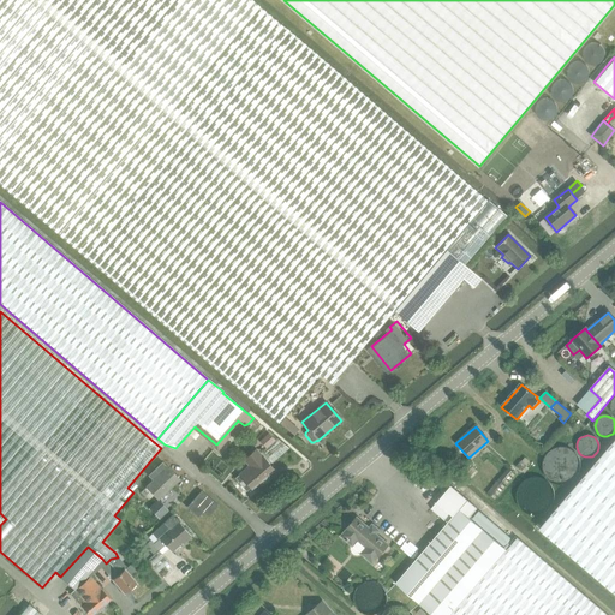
[(266,436),(261,441),(267,447),(272,442),(266,436)]
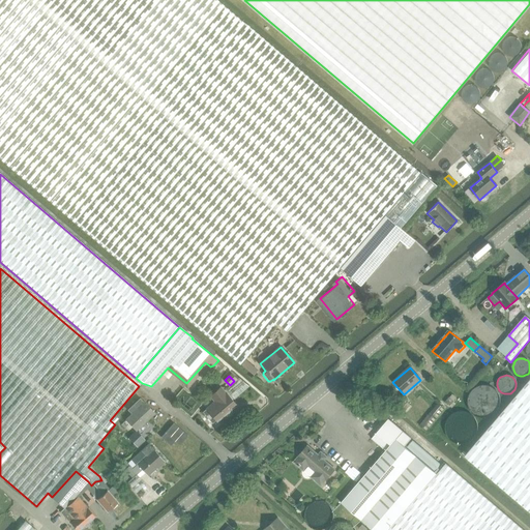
[(529,377),(465,453),(529,510),(529,377)]
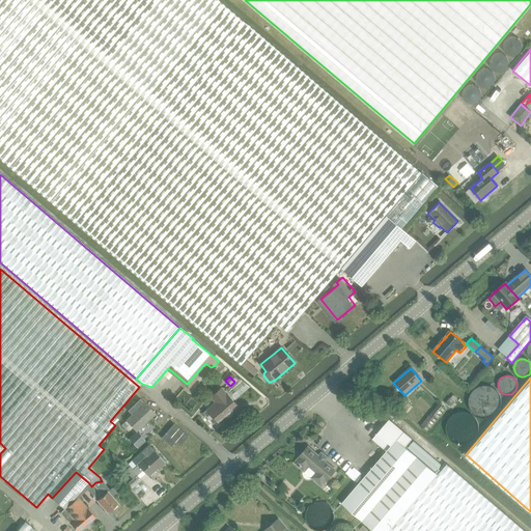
[(481,386),(476,388),(473,391),(470,395),(469,400),(469,404),(471,410),(474,413),(478,416),(483,417),(487,417),(493,415),(497,412),(500,407),(500,401),(499,396),(497,391),(493,388),(487,386),(481,386)]
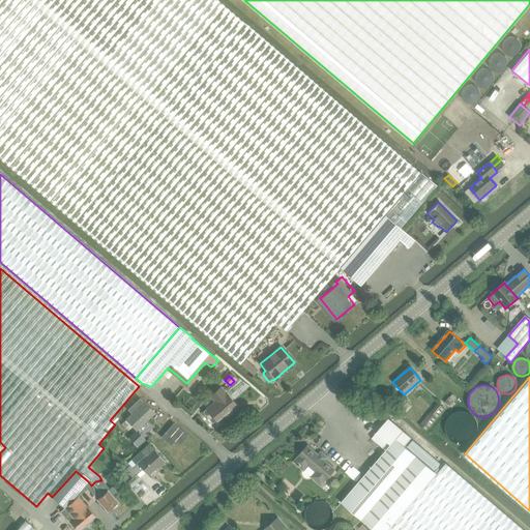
[(206,409),(202,412),(212,423),(216,420),(217,421),(236,406),(221,387),(210,395),(214,401),(205,408),(206,409)]
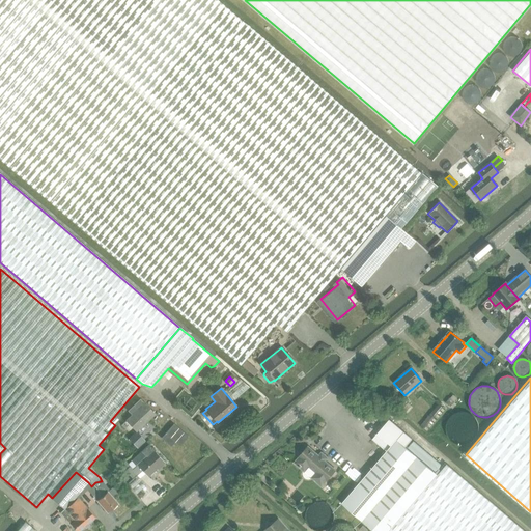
[(450,398),(446,402),(449,406),(451,404),(450,407),(453,409),(456,404),(454,402),(454,401),(457,398),(453,395),(450,398)]
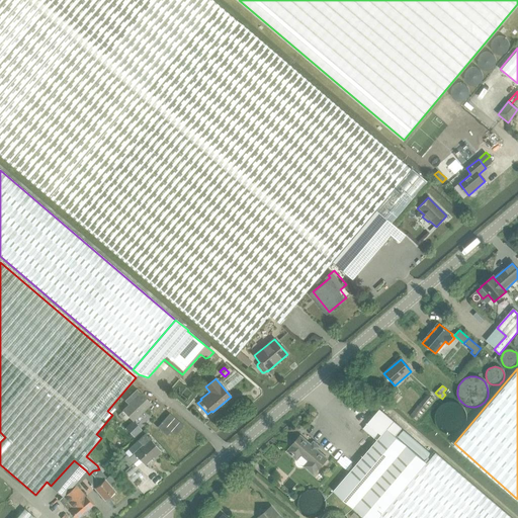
[(394,387),(386,396),(391,401),(392,400),(395,403),(402,396),(397,392),(398,391),(394,387)]
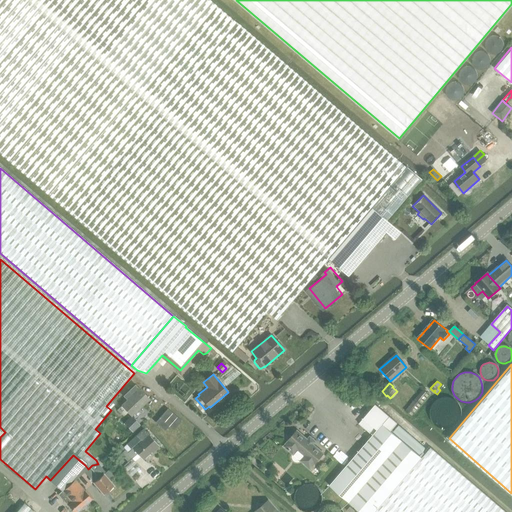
[(148,399),(139,390),(136,386),(130,390),(124,397),(127,401),(122,406),(131,416),(148,399)]
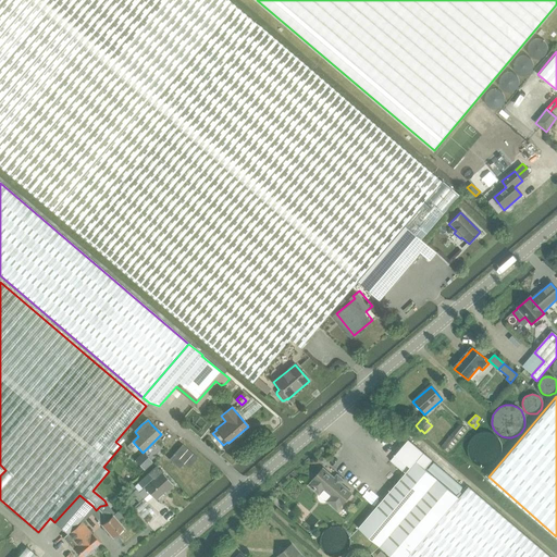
[(460,423),(441,447),(444,449),(463,425),(460,423)]
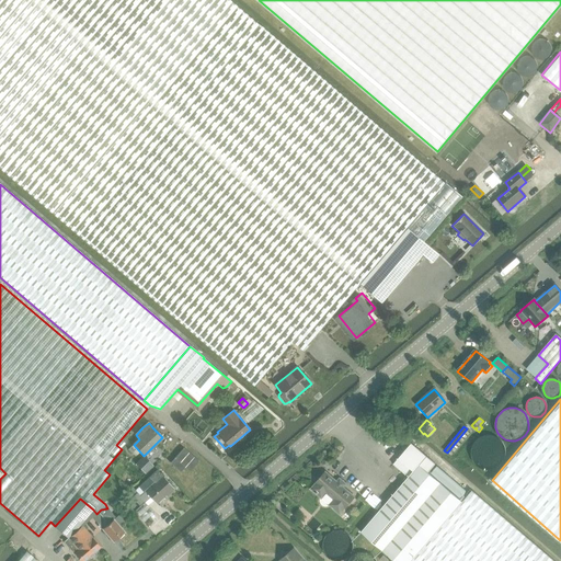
[(489,436),(483,436),(479,438),(474,442),(471,446),(470,451),(470,457),(472,461),(476,466),(481,469),(485,470),(492,469),(497,467),(501,462),(504,458),(504,451),(503,446),(500,442),(495,437),(489,436)]
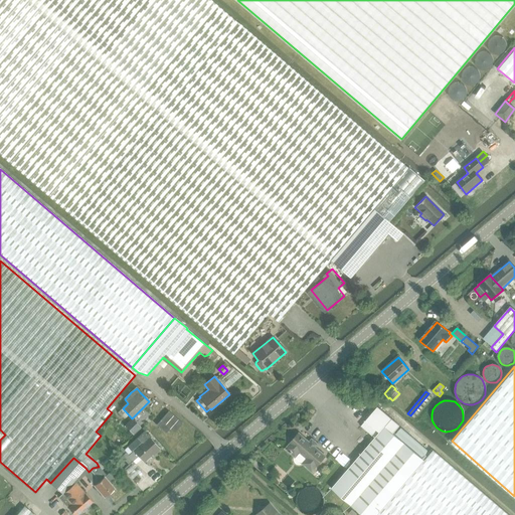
[(331,488),(360,513),(362,514),(376,514),(423,460),(392,434),(399,425),(377,406),(365,420),(378,432),(331,488)]
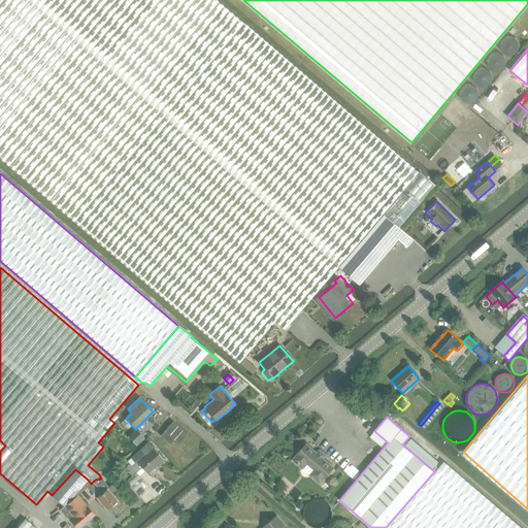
[(136,446),(144,438),(135,429),(127,436),(136,446)]
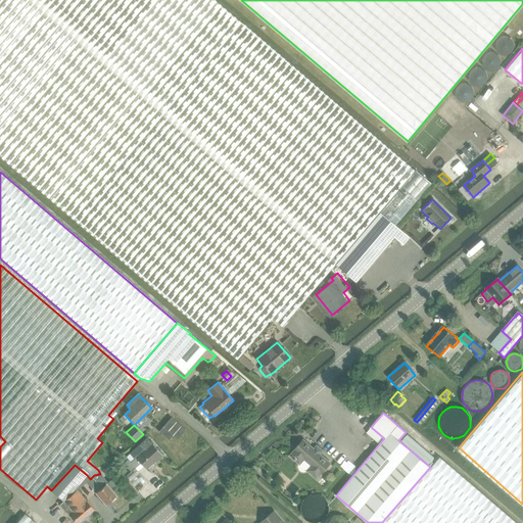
[(124,455),(122,456),(126,461),(123,463),(131,472),(141,463),(145,469),(156,459),(157,460),(162,456),(146,438),(126,457),(124,455)]
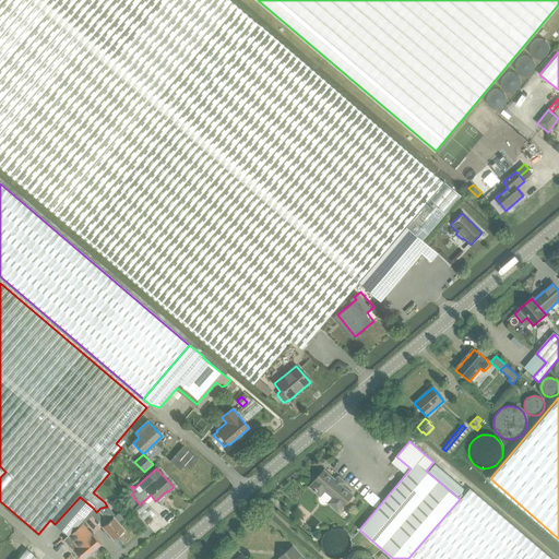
[(310,488),(320,497),(339,512),(353,496),(324,472),(310,488)]
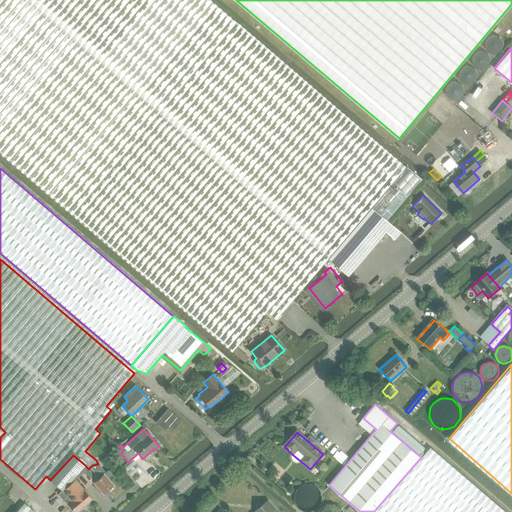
[(508,511),(430,446),(421,457),(374,511),(360,511),(358,510),(356,511),(508,511)]
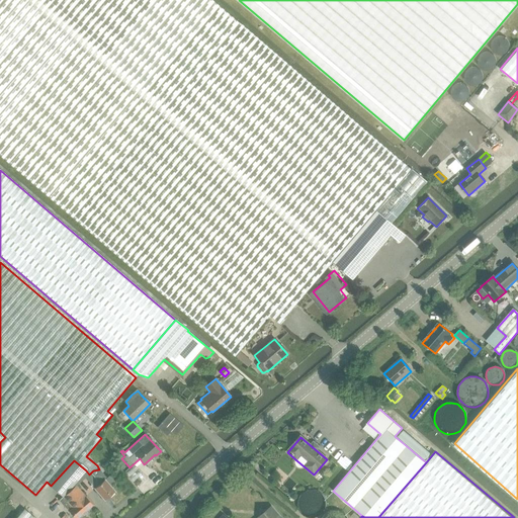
[(51,486),(51,487),(59,494),(63,497),(75,487),(76,487),(85,478),(89,475),(86,470),(74,460),(51,486)]
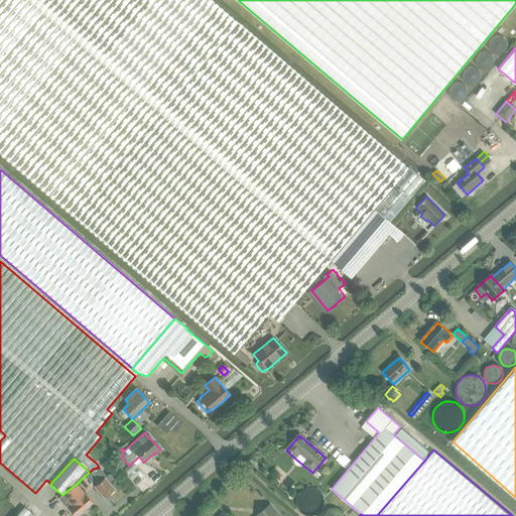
[(118,472),(125,467),(121,463),(115,468),(118,472)]
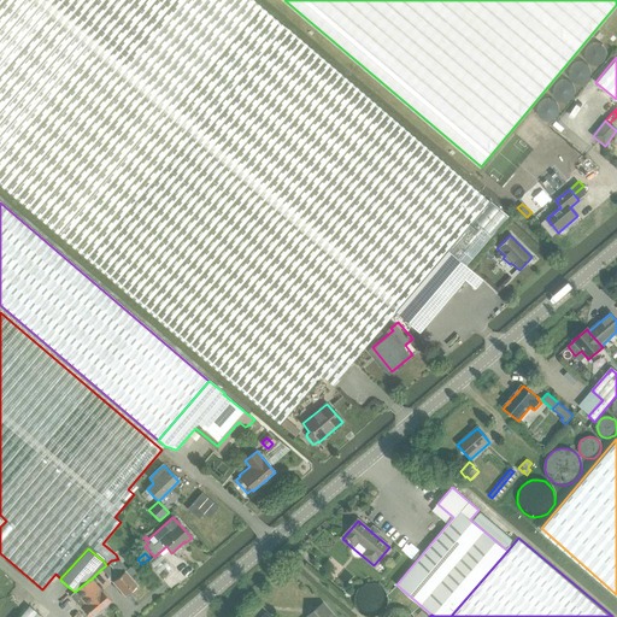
[(106,565),(101,569),(124,597),(136,586),(131,580),(137,574),(130,565),(127,569),(121,562),(118,559),(111,560),(106,565)]
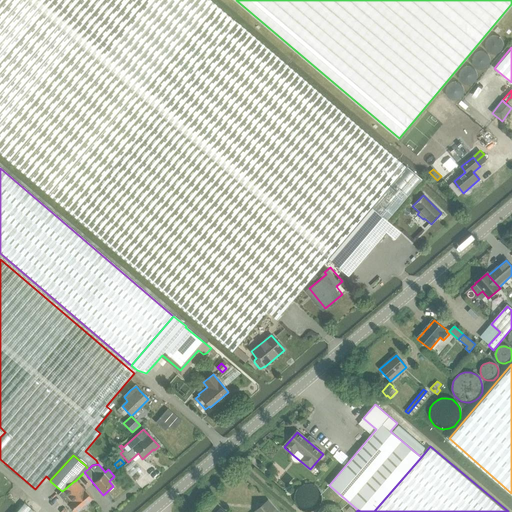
[(62,492),(58,495),(63,501),(64,500),(68,506),(70,504),(76,511),(82,508),(83,509),(86,506),(85,505),(92,499),(85,491),(84,492),(75,481),(74,481),(62,491),(62,492)]
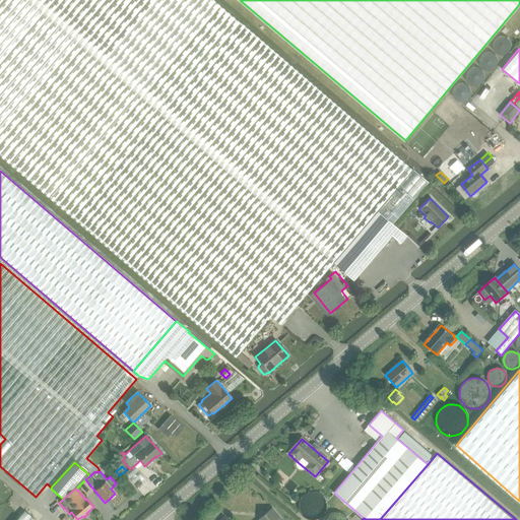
[(329,508),(329,507),(329,503),(327,501),(326,499),(323,497),(319,496),(316,496),(314,496),(312,497),(310,499),(307,502),(306,504),(306,507),(306,509),(307,512),(308,513),(309,515),(312,518),(315,519),(317,519),(320,519),(322,518),(324,517),(326,516),(327,514),(328,512),(329,510),(329,508)]
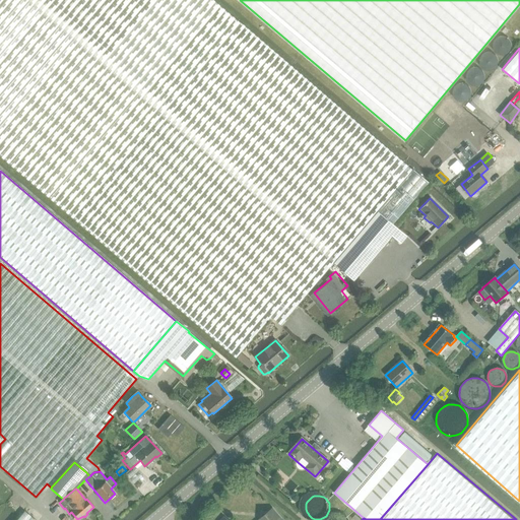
[(280,519),(272,510),(264,516),(259,519),(280,519)]
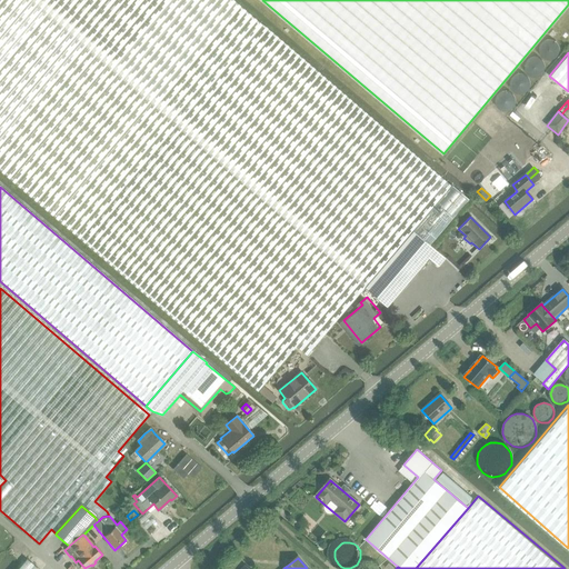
[(38,568),(27,559),(18,568),(38,568)]
